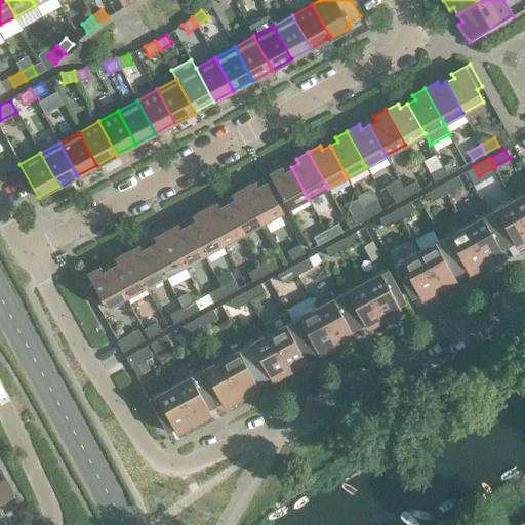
[(454,159),(442,166),(446,174),(458,167),(454,159)]
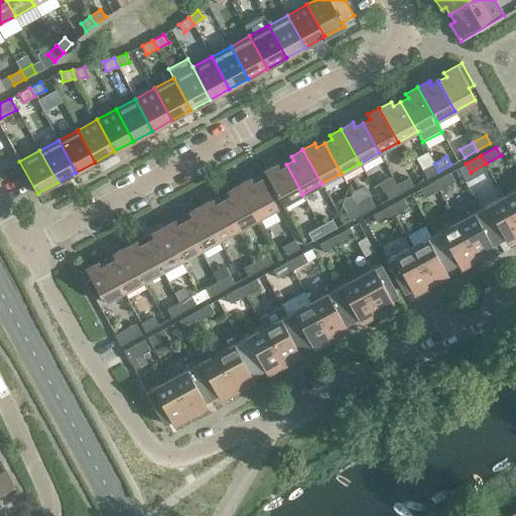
[(438,171),(434,163),(422,169),(426,178),(438,171)]
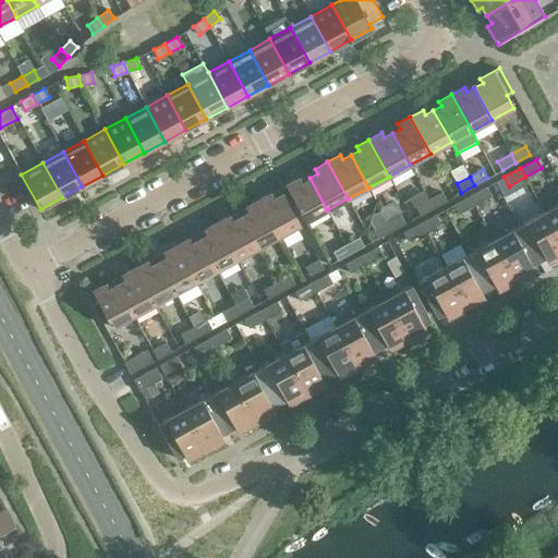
[(299,178),(286,185),(305,221),(327,210),(310,178),(301,182),(299,178)]
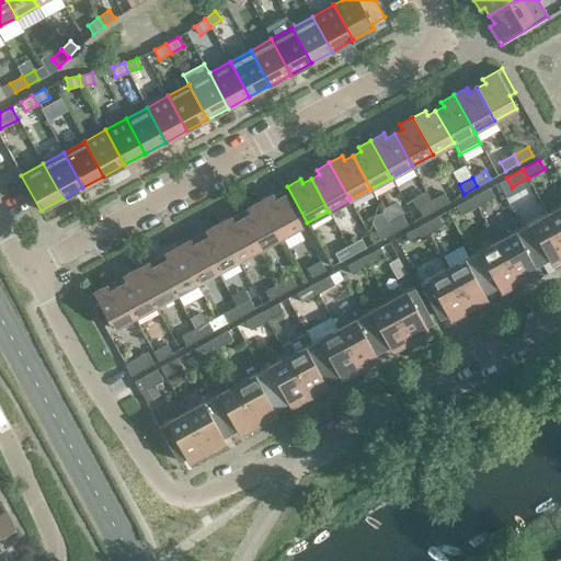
[(493,196),(489,187),(472,196),(477,206),(493,196)]
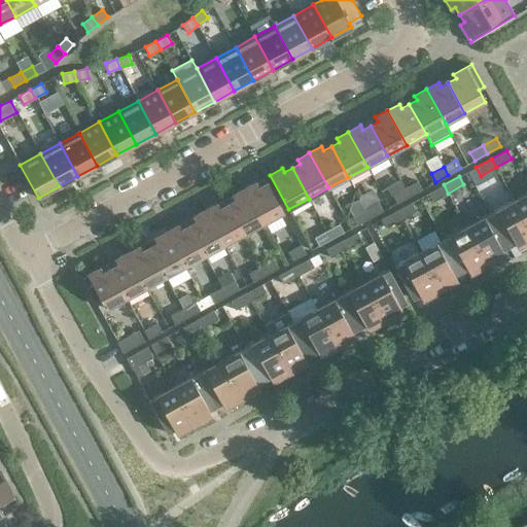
[(417,181),(405,187),(409,197),(421,189),(417,181)]
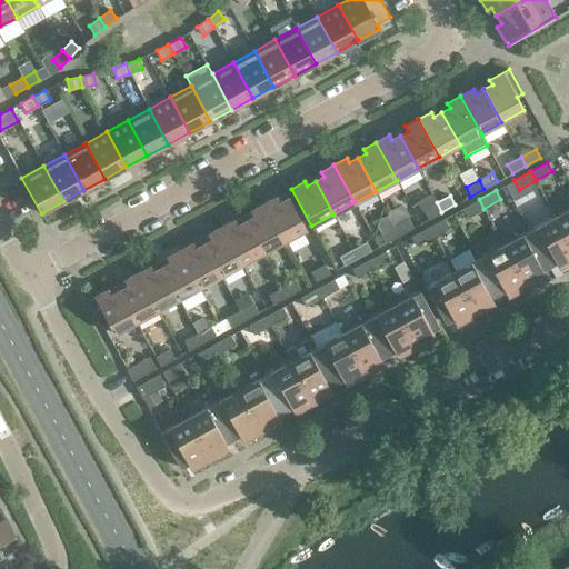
[(306,229),(288,197),(279,201),(276,197),(263,203),(283,241),(306,229)]
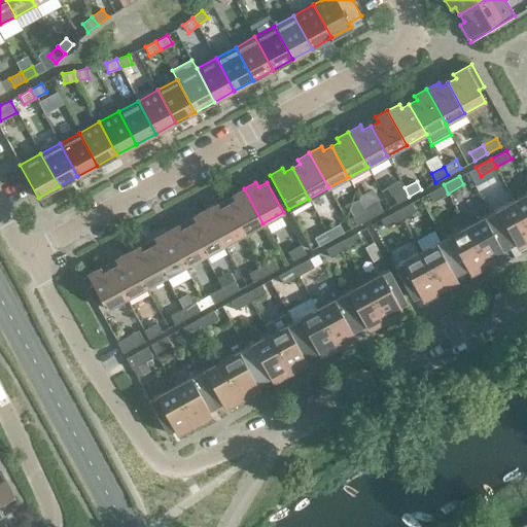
[(448,194),(444,184),(428,194),(432,202),(448,194)]
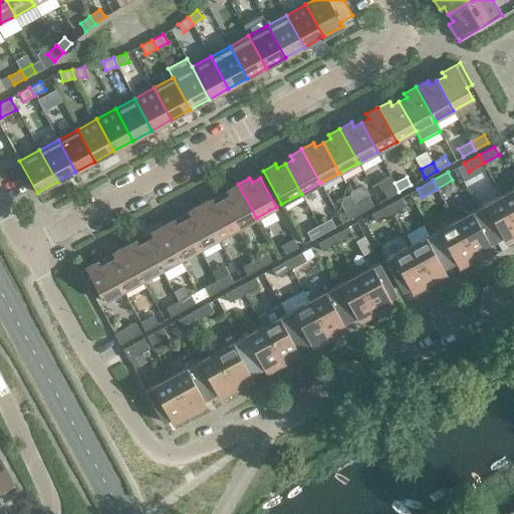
[(399,192),(395,183),(382,190),(387,198),(399,192)]
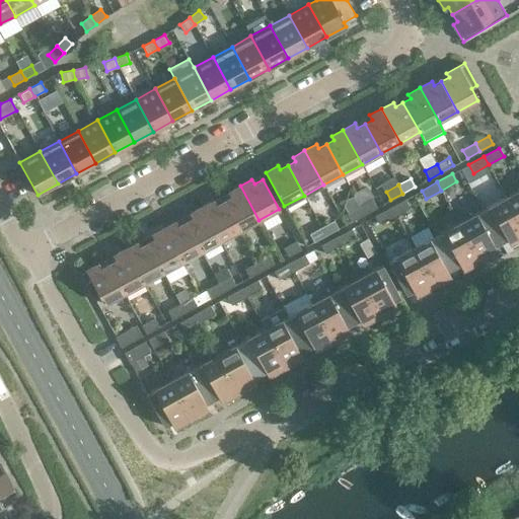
[(258,220),(240,186),(228,193),(230,197),(223,201),(239,230),(258,220)]
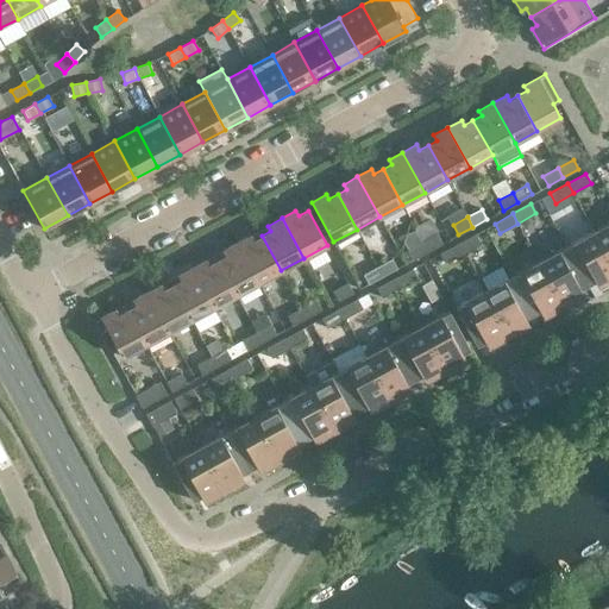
[(608,223),(594,232),(608,258),(608,223)]
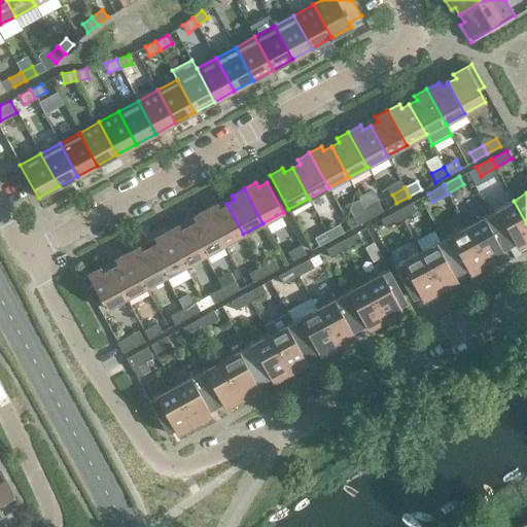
[(526,242),(526,223),(514,201),(490,213),(508,246),(515,243),(518,248),(526,242)]
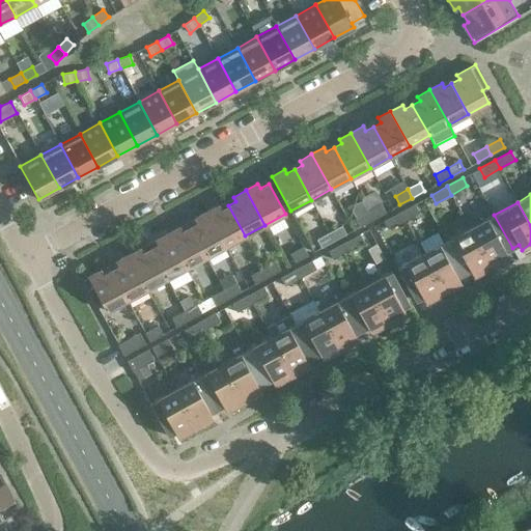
[(381,203),(368,211),(372,219),(386,213),(381,203)]
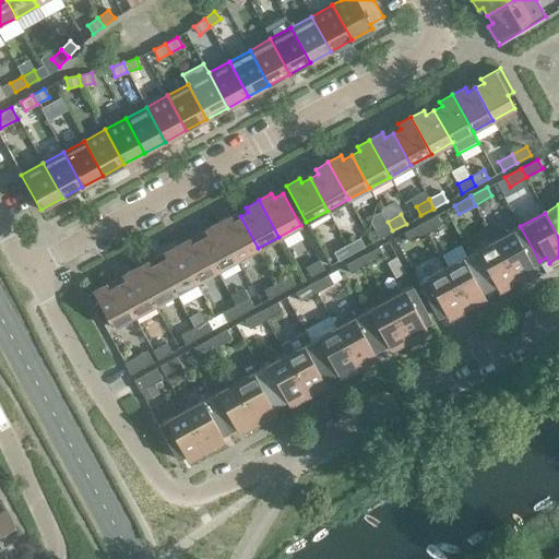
[(441,224),(437,214),(419,224),(425,233),(441,224)]
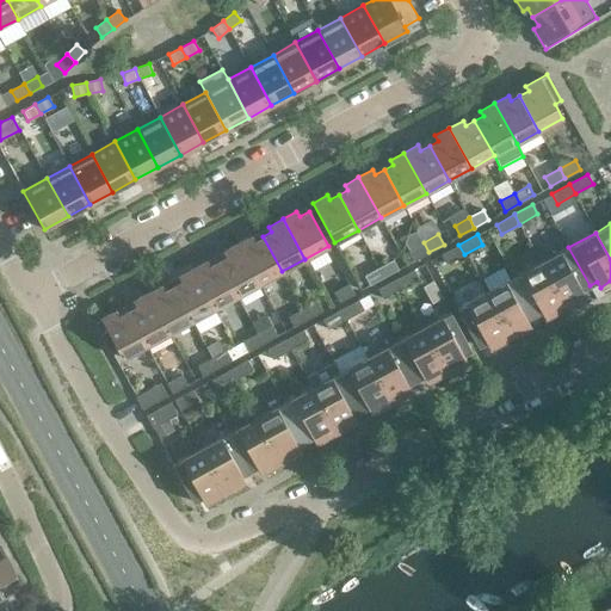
[(252,236),(238,244),(259,284),(282,271),(263,236),(254,241),(252,236)]
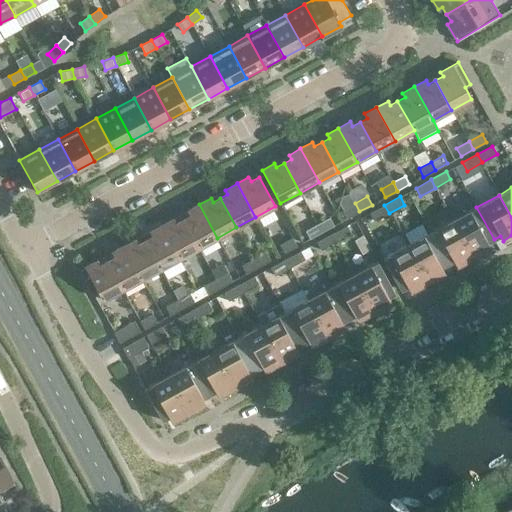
[(359,211),(355,203),(343,210),(347,218),(359,211)]
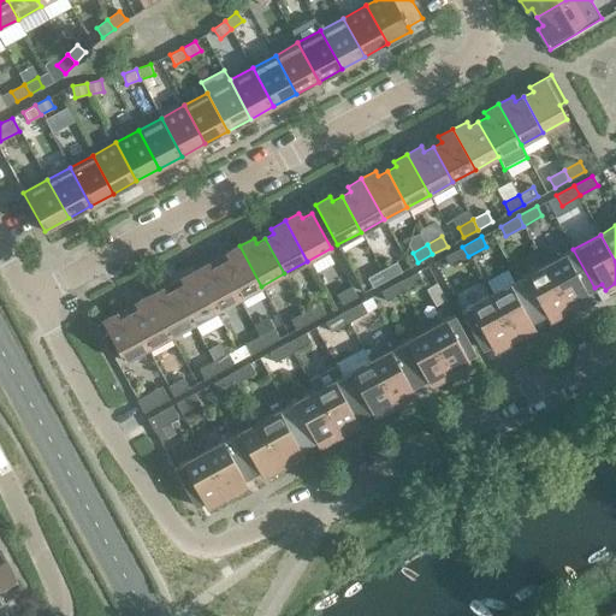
[(261,286),(240,246),(225,253),(227,259),(219,264),(238,298),(261,286)]
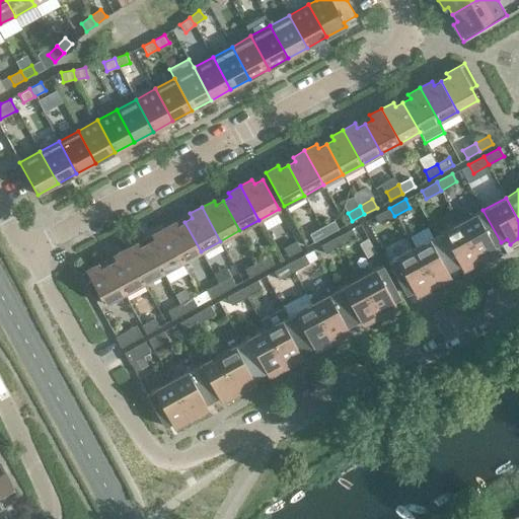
[(394,216),(389,208),(374,216),(379,224),(394,216)]
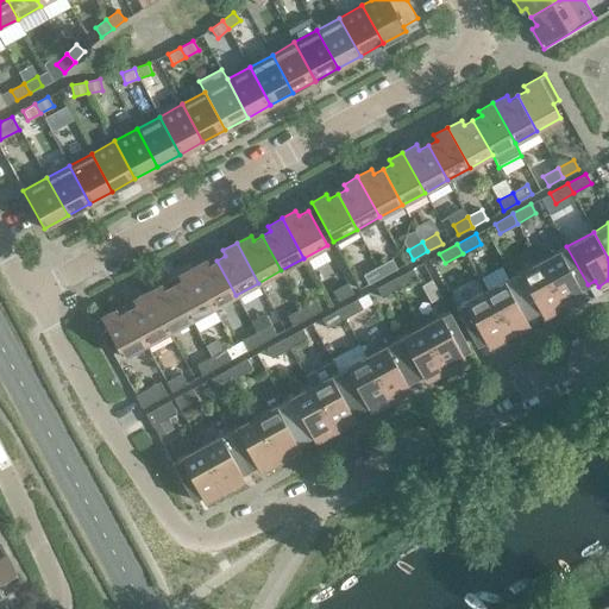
[(588,284),(566,246),(539,262),(563,306),(583,295),(579,289),(588,284)]
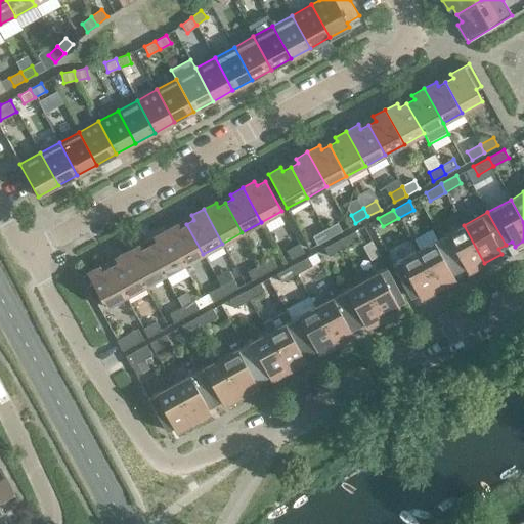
[(337,222),(324,229),(330,237),(342,231),(337,222)]
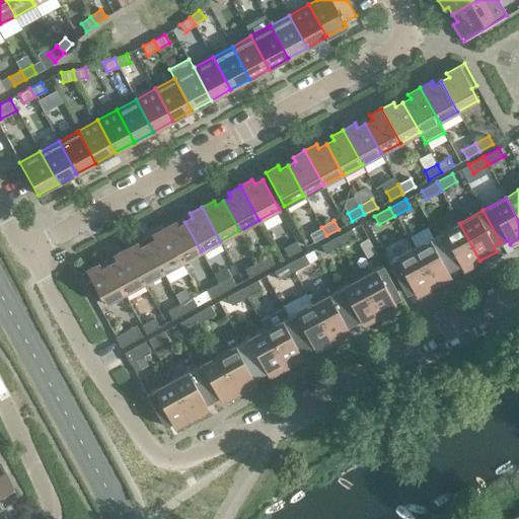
[(175,221),(163,228),(181,262),(201,251),(184,222),(177,226),(175,221)]
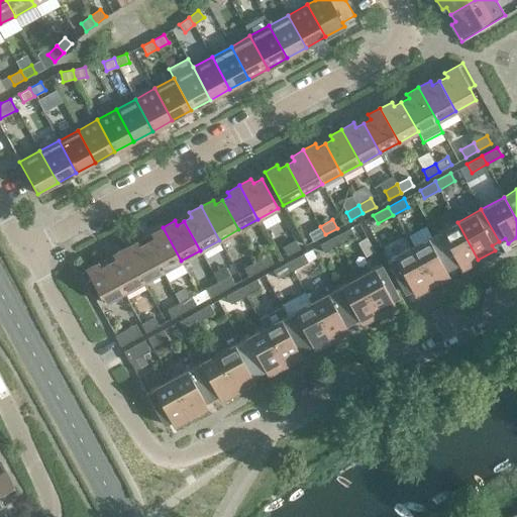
[(478,260),(457,222),(434,235),(451,268),(458,264),(460,269),(478,260)]
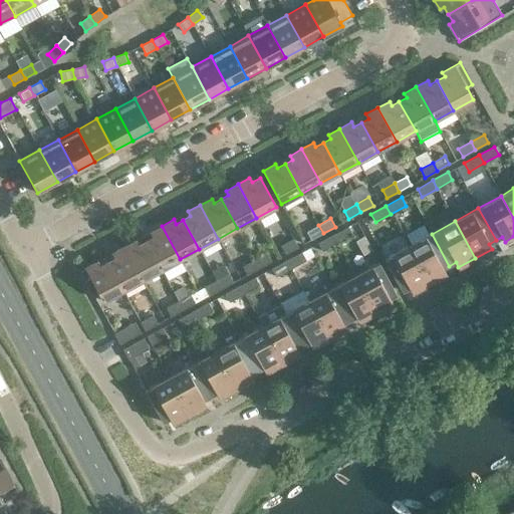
[(323,233),(318,225),(306,231),(310,240),(323,233)]
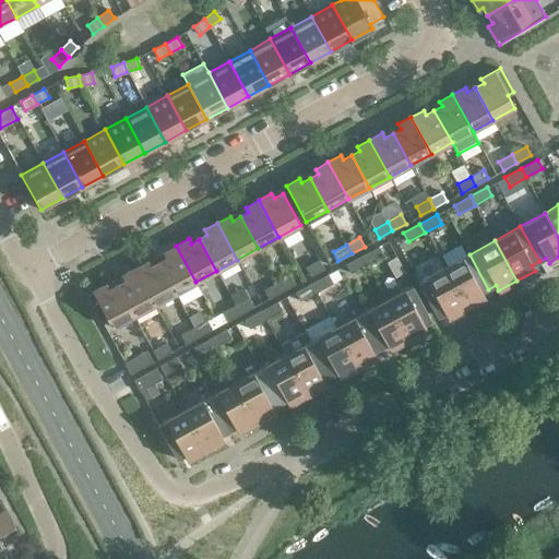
[(195,282),(176,246),(163,252),(165,257),(157,261),(175,294),(195,282)]
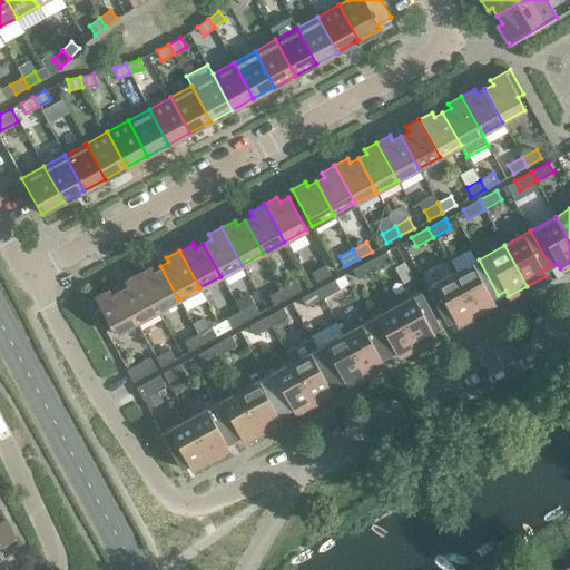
[(391,261),(385,251),(369,261),(374,269),(391,261)]
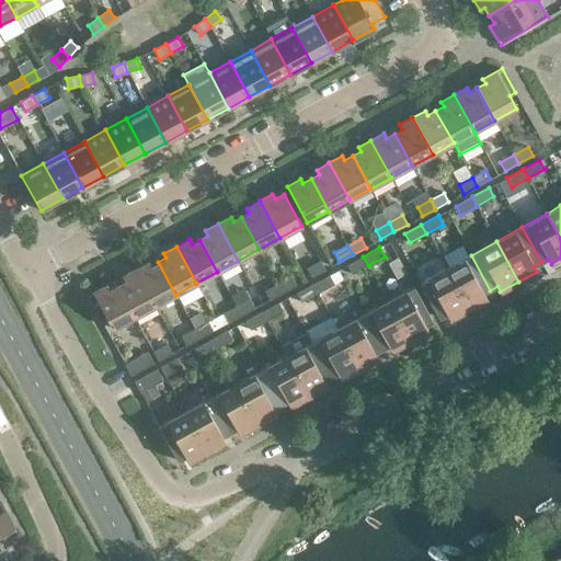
[(490,290),(471,255),(446,268),(468,309),(487,299),(483,294),(490,290)]
